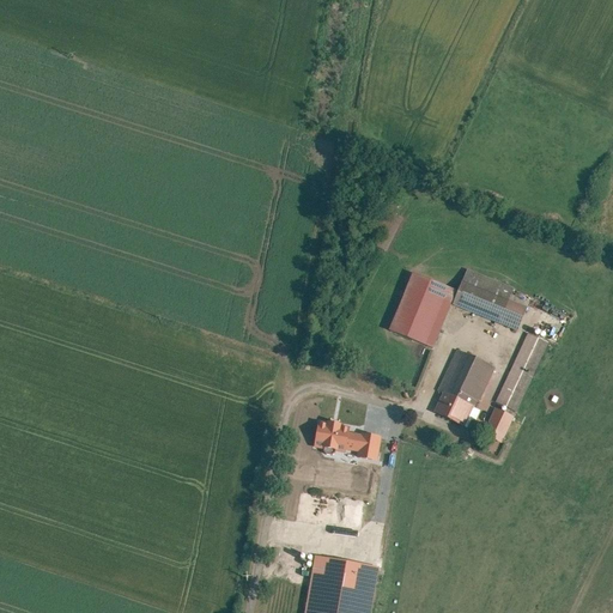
[(466,268),(456,291),(450,305),(517,332),(527,308),(509,301),(514,287),(466,268)]
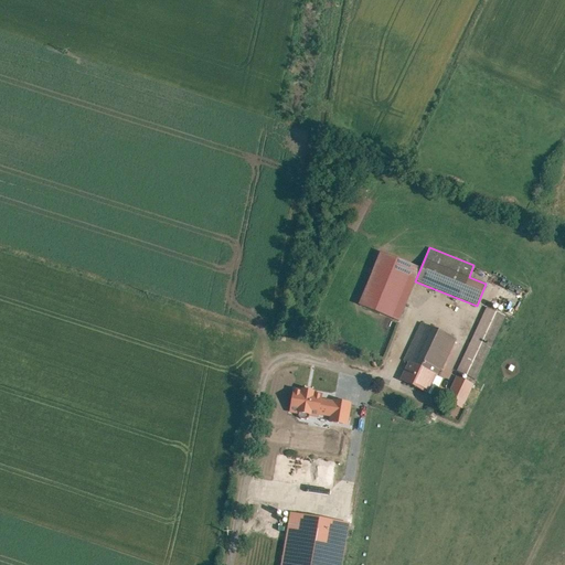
[(420,268),(380,252),(358,306),(398,322),(415,281),(420,268)]
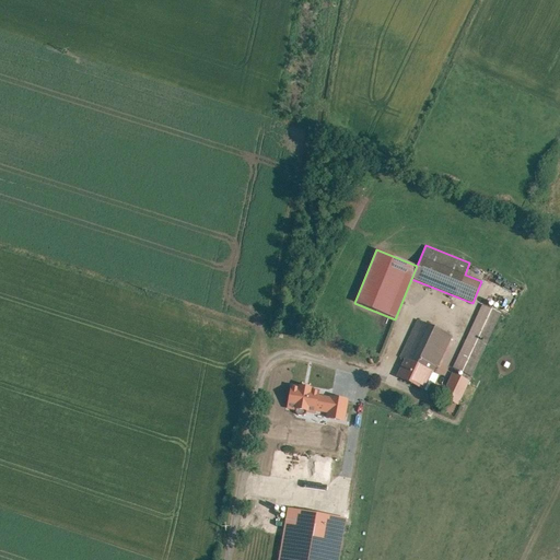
[(501,314),(482,305),(452,369),(471,377),(501,314)]
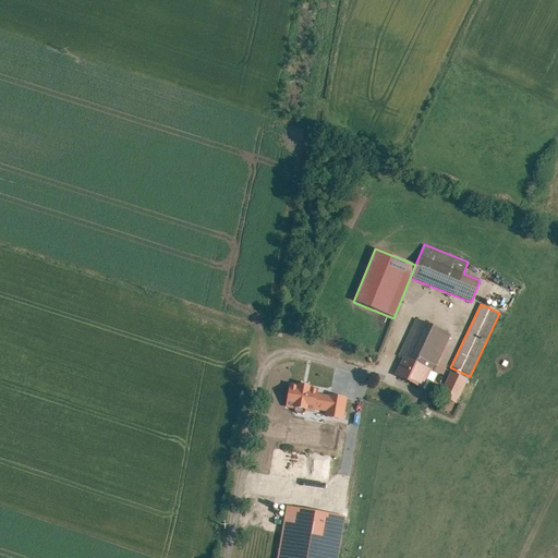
[(451,336),(414,318),(396,356),(401,359),(392,376),(423,390),(435,365),(436,365),(451,336)]
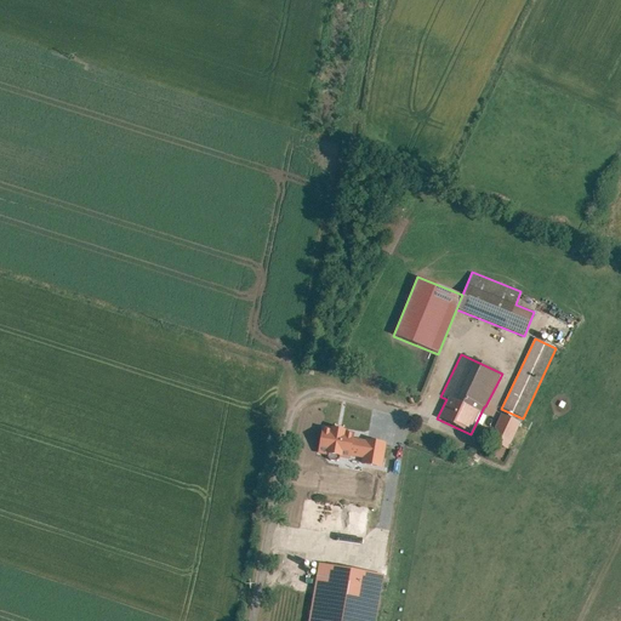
[(520,423),(501,414),(488,442),(507,450),(520,423)]
